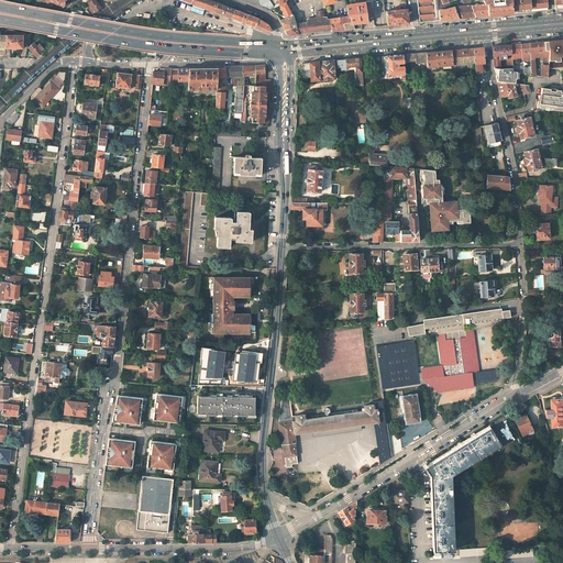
[(99,8),(92,0),(90,0),(87,3),(94,12),(99,8)]
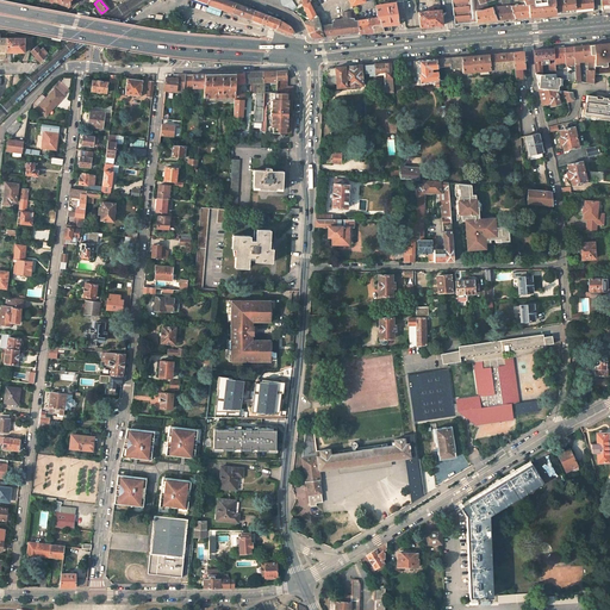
[(207,0),(206,4),(232,13),(235,5),(222,0),(207,0)]
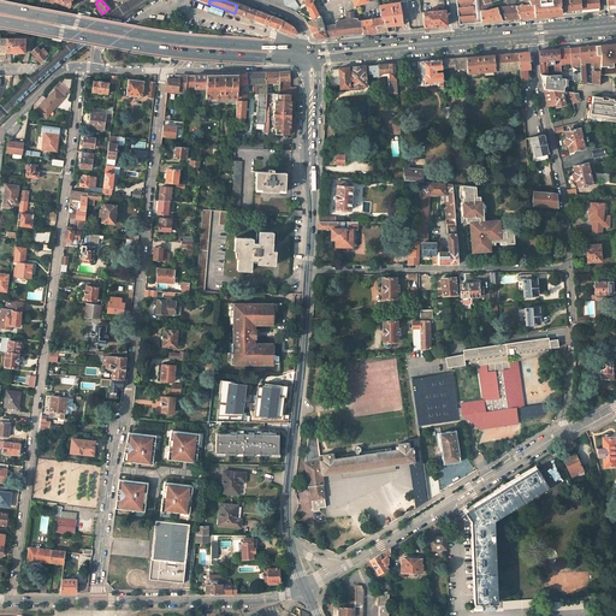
[(294,0),(285,0),(284,1),(285,6),(294,11),(296,7),(297,6),(294,0)]
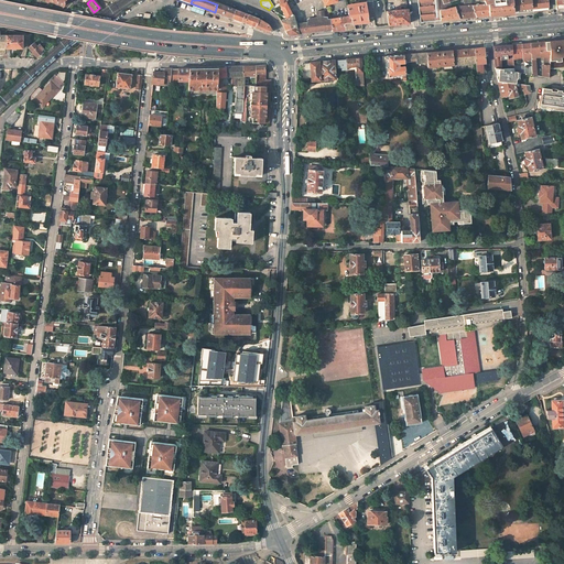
[(279,0),(279,2),(280,4),(280,6),(286,18),(281,21),(286,34),(289,35),(297,33),(295,23),(293,14),(285,2),(288,1),(286,0),(279,0)]
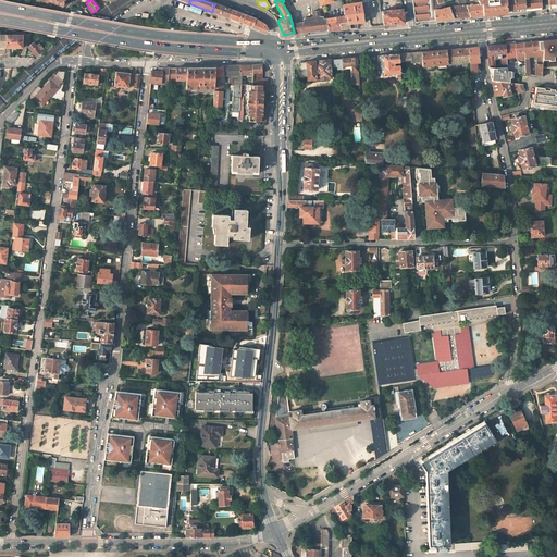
[(412,0),(415,22),(434,20),(432,0),(412,0)]
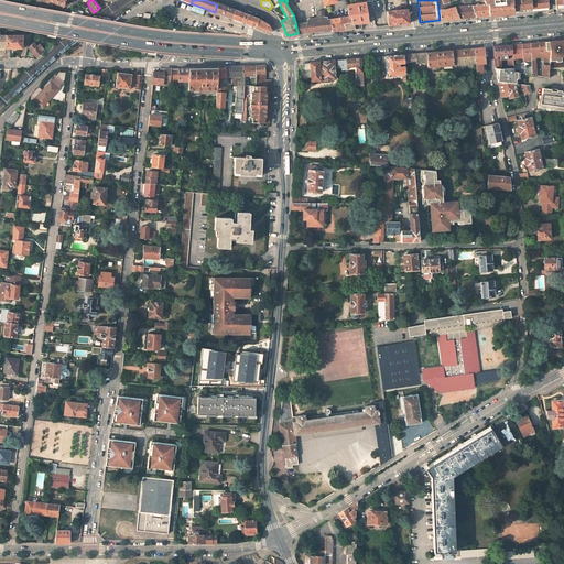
[(437,0),(440,20),(476,17),(472,6),(470,0),(464,0),(463,0),(465,6),(459,7),(453,8),(453,6),(451,6),(449,2),(456,0),(437,0)]
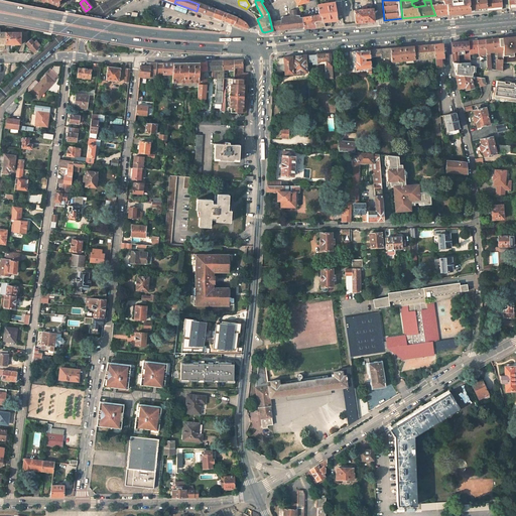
[(435,4),(435,5),(431,5),(435,15),(447,14),(445,4),(443,4),(441,0),(438,0),(440,4),(437,4),(437,3),(435,4)]
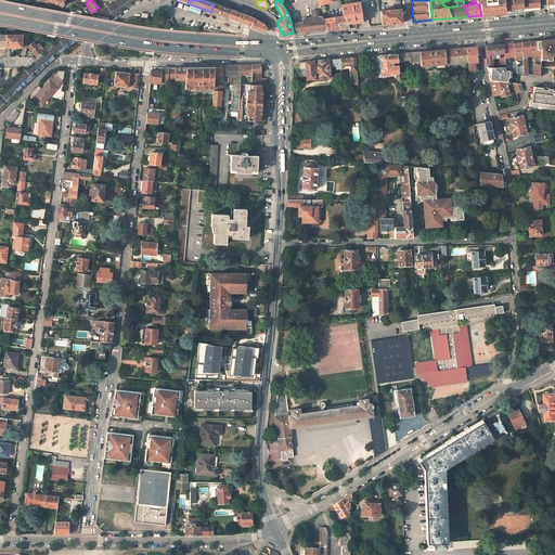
[(475,0),(477,4),(479,4),(481,15),(505,13),(504,10),(503,1),(502,0),(475,0)]
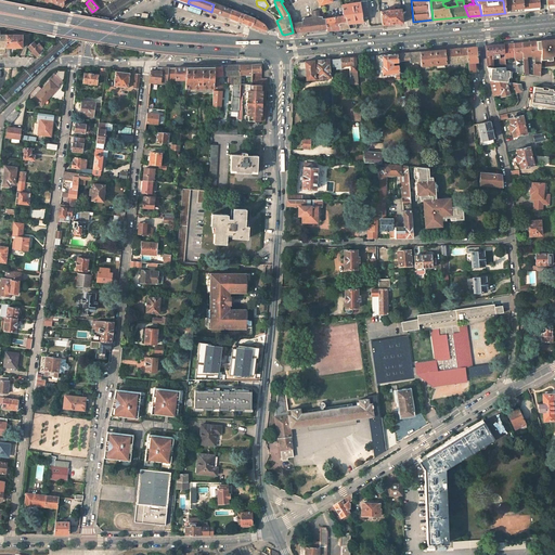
[(524,11),(523,1),(520,0),(515,0),(503,1),(504,10),(510,10),(512,10),(513,12),(524,11)]
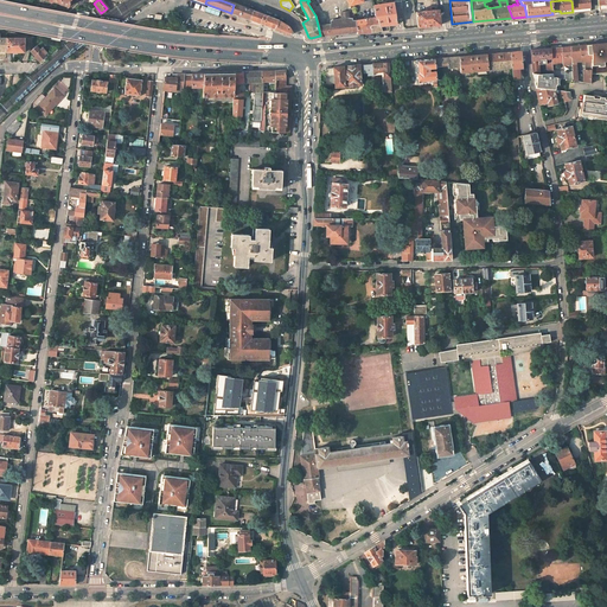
[(589,0),(575,0),(572,1),(573,12),(576,12),(590,11),(589,0)]
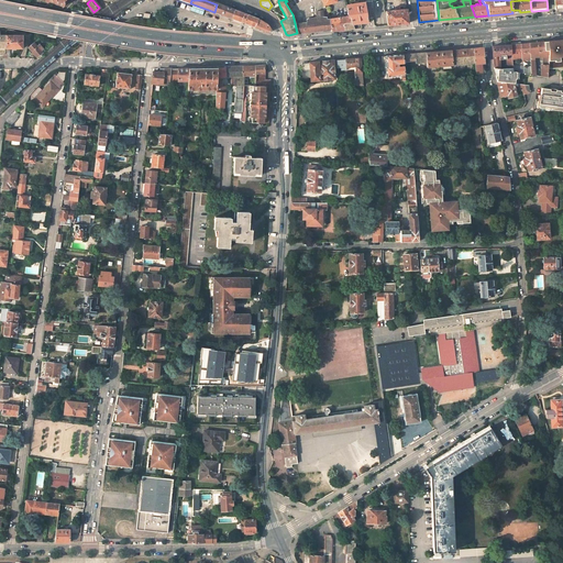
[(562,3),(562,0),(553,0),(554,9),(562,9),(562,4),(562,3)]
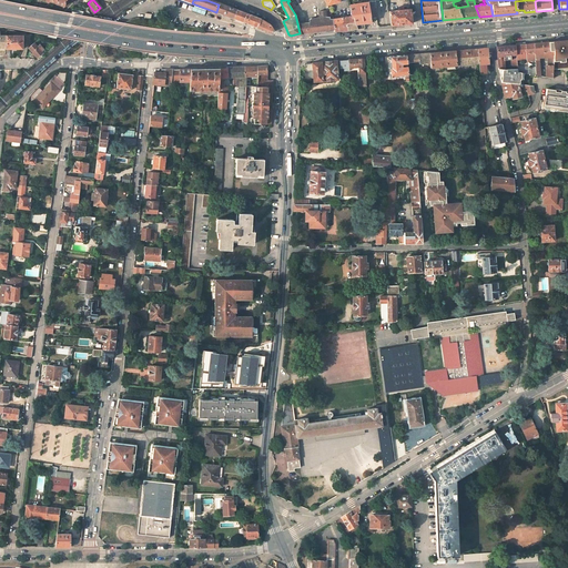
[(369,22),(367,2),(348,4),(351,17),(352,17),(355,29),(363,28),(363,23),(369,22)]
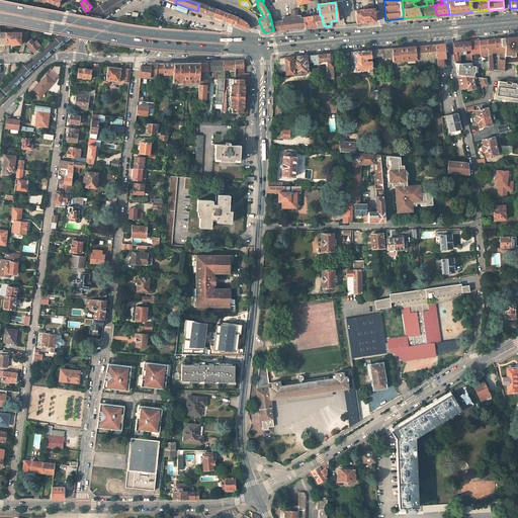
[(197,11),(212,17),(216,10),(199,4),(197,11)]
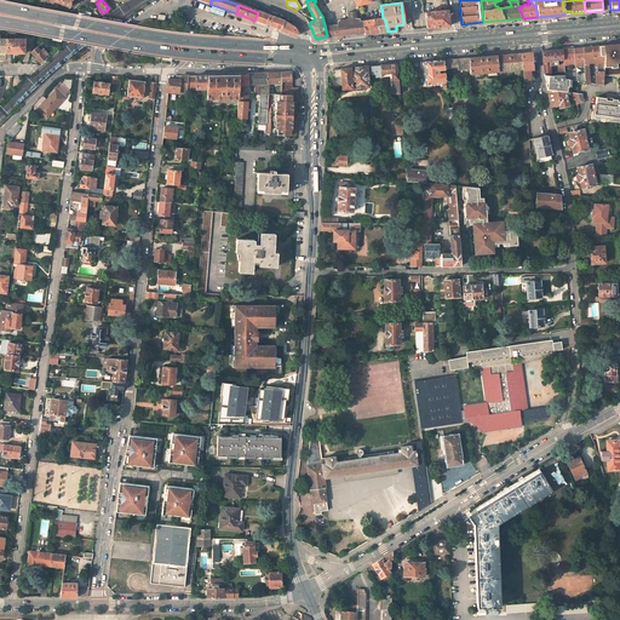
[(449,26),(448,9),(425,12),(426,28),(449,26)]
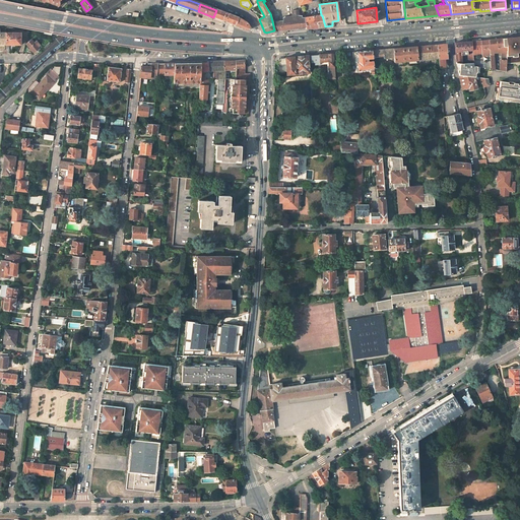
[(291,9),(293,15),(284,16),(282,17),(282,18),(280,18),(280,20),(276,21),(272,21),(274,30),(275,31),(277,30),(279,29),(306,26),(304,17),(303,15),(302,15),(298,14),(297,9),(291,9)]
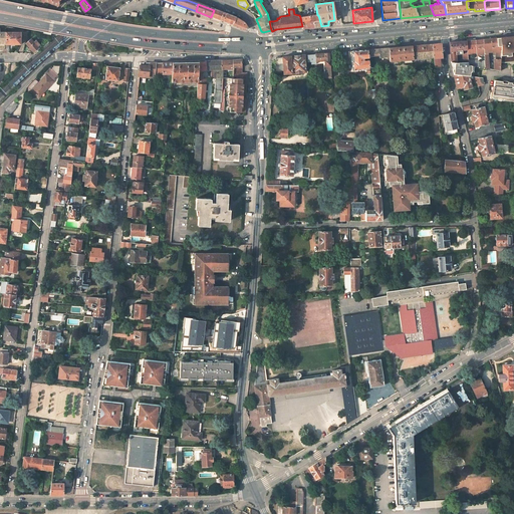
[(211,17),(232,25),(235,17),(214,10),(211,17)]
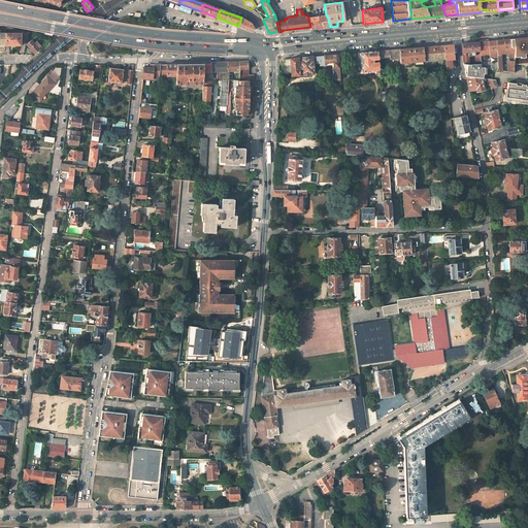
[(326,15),(310,17),(309,13),(307,13),(307,15),(308,18),(310,27),(310,29),(330,27),(327,15),(326,15)]
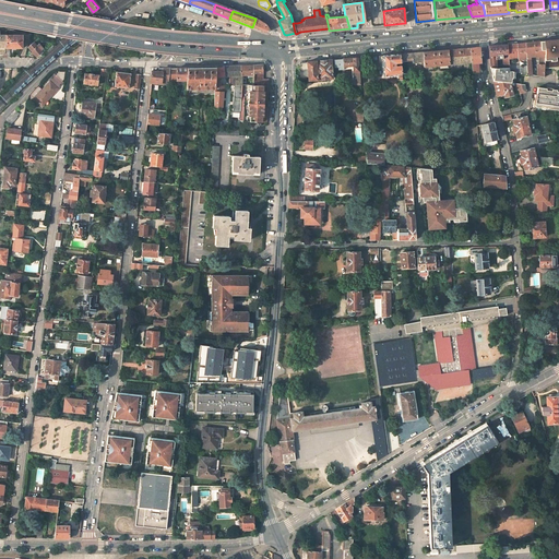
[(252,27),(261,31),(263,31),(268,32),(269,31),(264,24),(256,19),(252,27)]
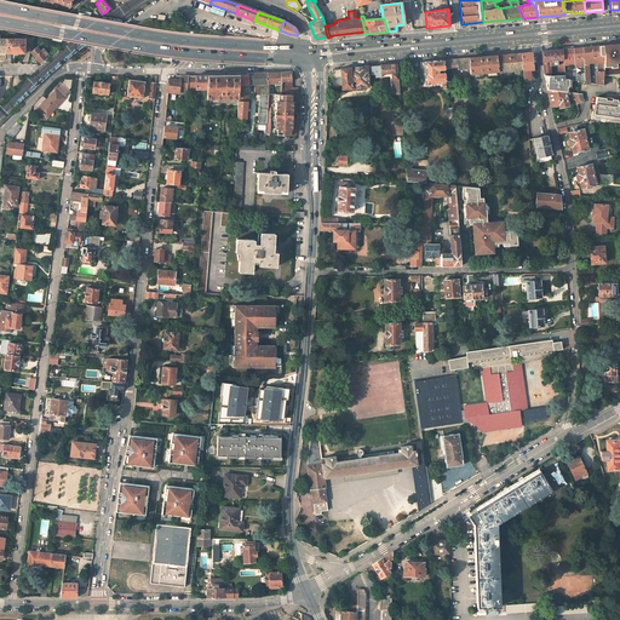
[(0,52),(26,53),(26,39),(0,38),(0,52)]
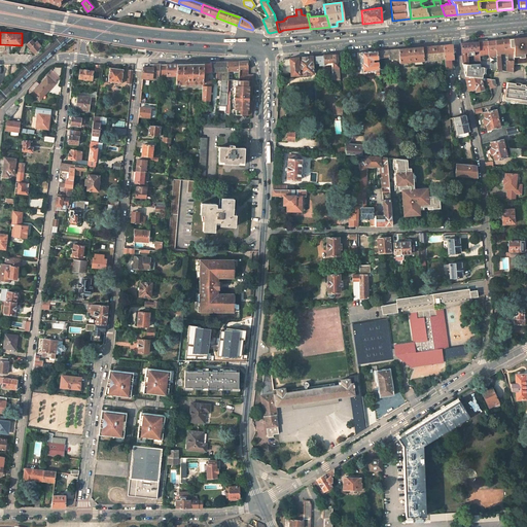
[(526,37),(515,38),(516,47),(514,47),(513,64),(526,64),(526,37)]
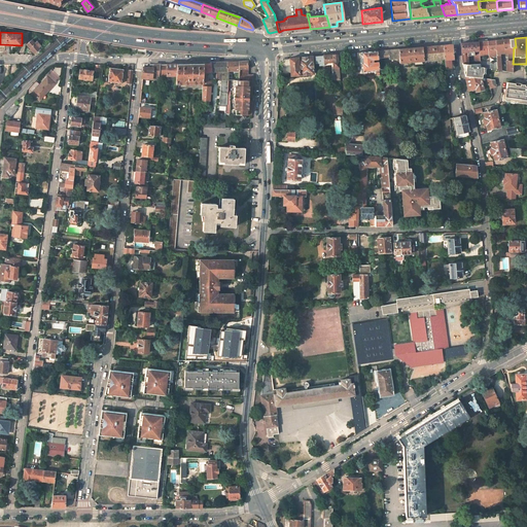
[(500,64),(500,54),(510,53),(508,60),(506,60),(506,71),(513,73),(513,64),(514,47),(510,48),(508,39),(495,40),(497,63),(497,70),(504,71),(503,64),(500,64)]
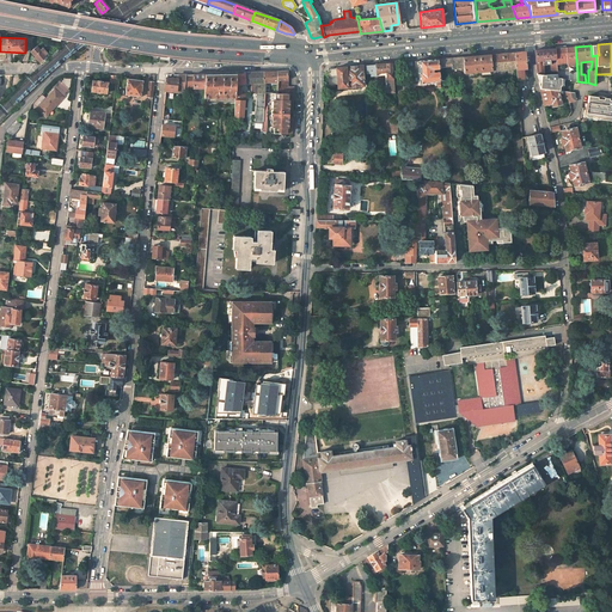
[(574,80),(574,73),(577,73),(575,47),(565,48),(567,63),(568,72),(569,79),(574,80)]
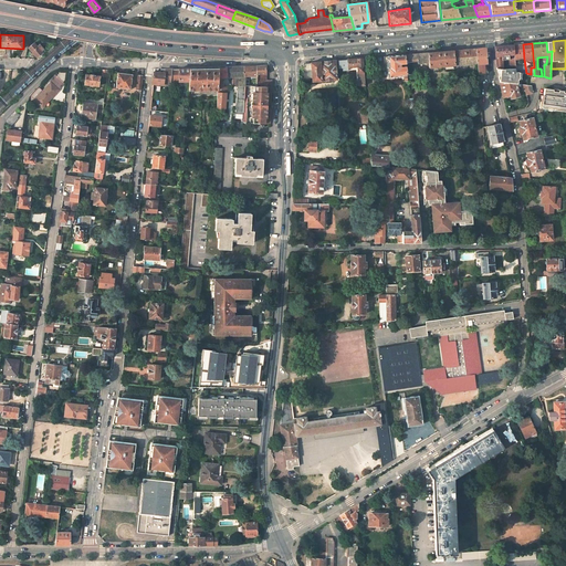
[(43,50),(39,45),(37,46),(34,44),(29,49),(38,58),(42,53),(41,52),(43,50)]
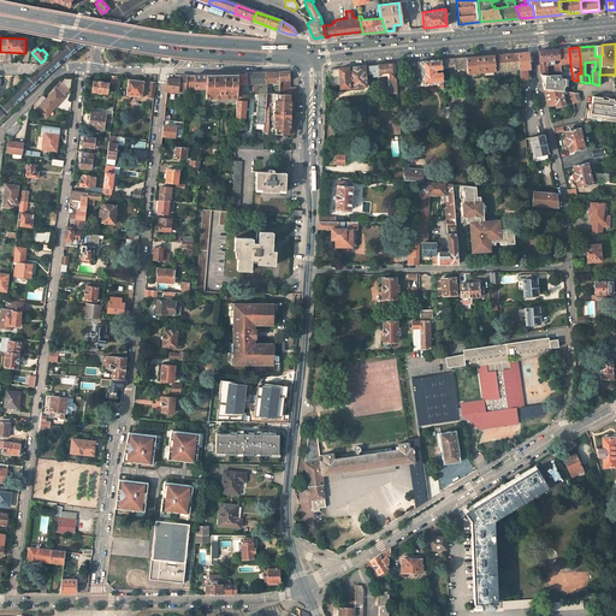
[(560,65),(570,64),(569,48),(558,49),(560,65)]
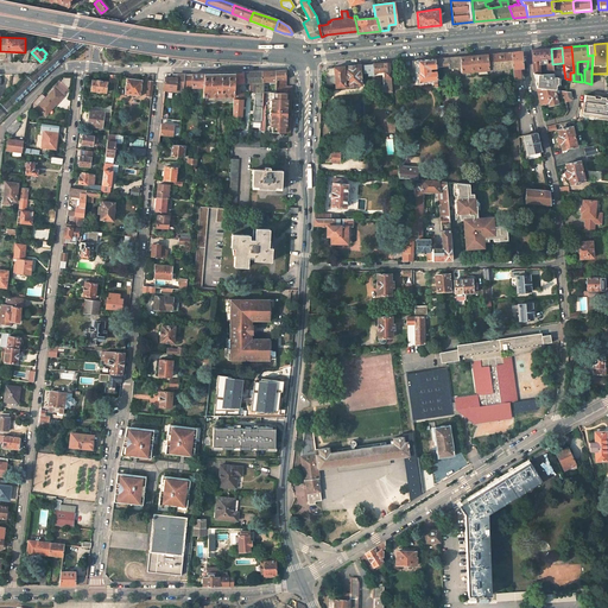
[(551,49),(532,51),(533,74),(538,74),(540,75),(539,65),(546,64),(548,70),(549,73),(553,71),(552,64),(551,49)]
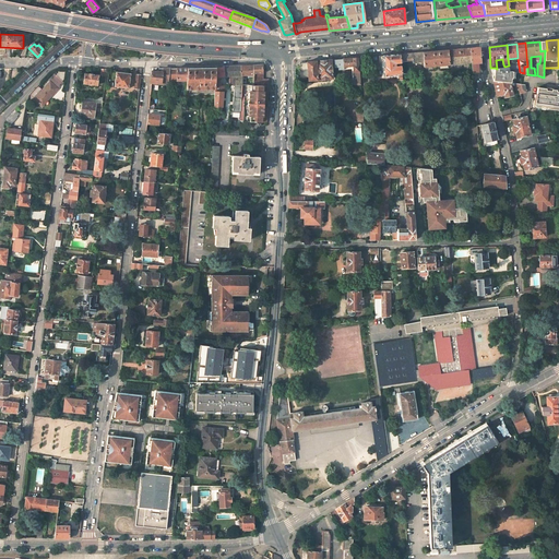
[(478,73),(478,62),(480,62),(479,47),(470,48),(471,62),(472,73),(478,73)]
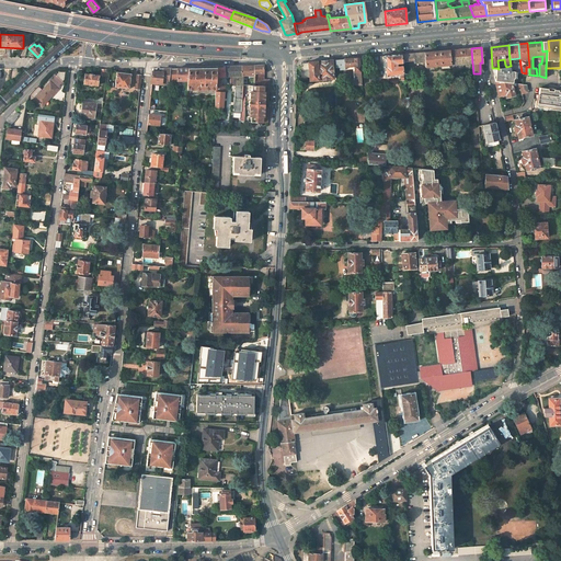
[(426,63),(426,67),(472,63),(471,48),(402,54),(402,59),(408,59),(408,60),(414,60),(414,63),(426,63)]
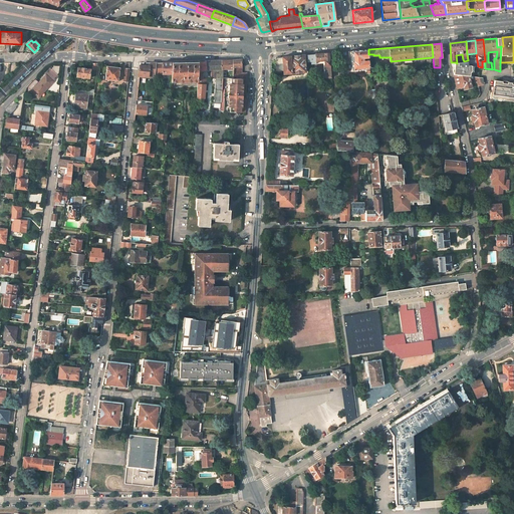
[(352,70),(366,69),(367,74),(370,74),(368,54),(368,49),(352,51),(352,57),(353,61),(351,61),(352,70)]
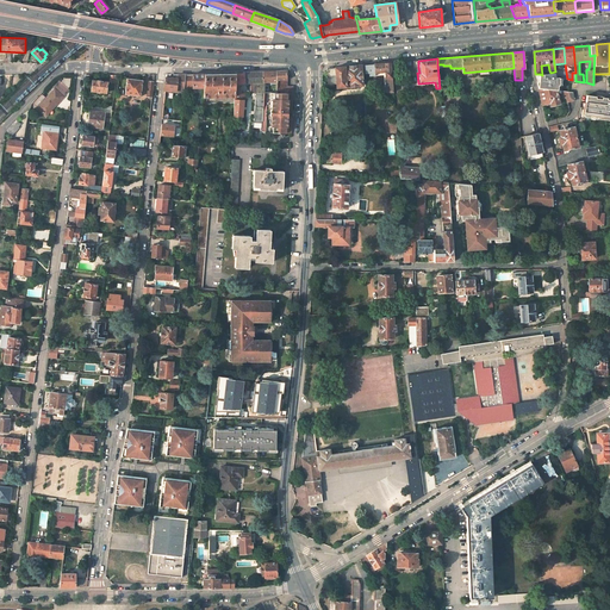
[(369,74),(385,72),(386,86),(384,86),(384,93),(393,92),(392,63),(385,63),(374,64),(368,66),(369,74)]
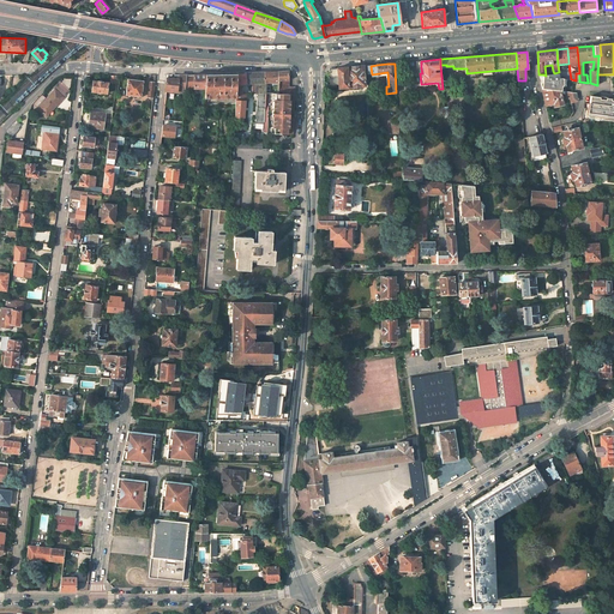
[(363,66),(331,68),(329,71),(330,85),(338,84),(339,89),(365,86),(363,66)]
